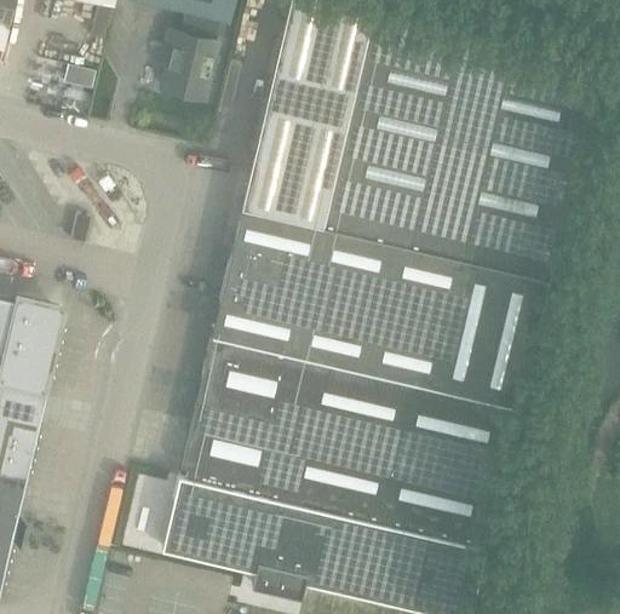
[(0,0),(0,52),(4,53),(15,5),(17,0),(72,0),(98,6),(90,40),(103,44),(112,9),(114,10),(115,0),(0,0)]
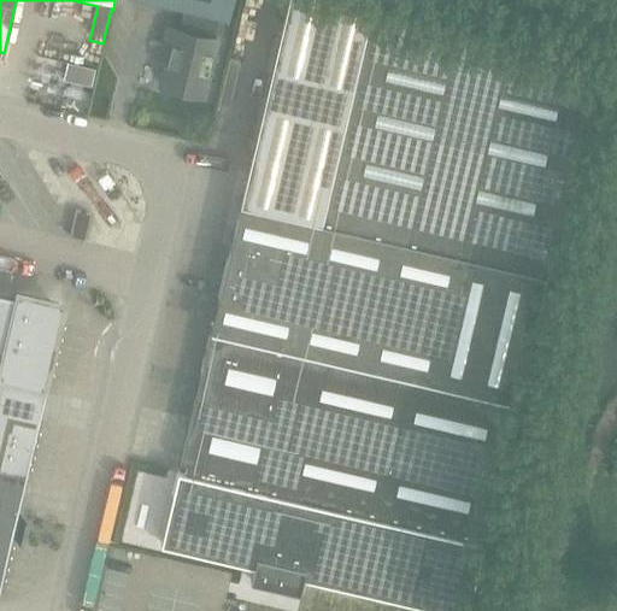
[(122,0),(184,15),(180,39),(168,36),(159,74),(166,75),(160,98),(200,106),(215,47),(221,23),(227,24),(231,0),(122,0)]
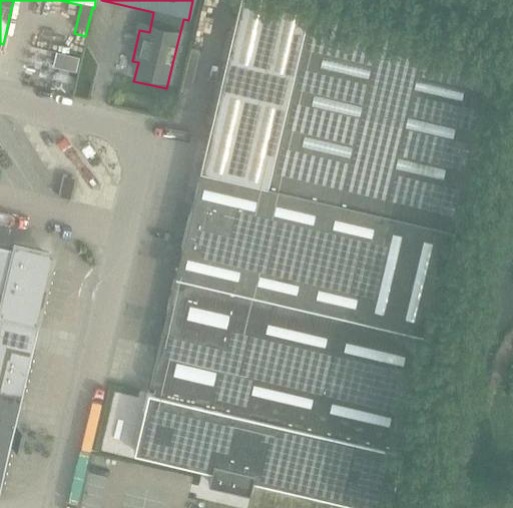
[(143,415),(134,456),(210,474),(207,488),(208,488),(248,497),(251,484),(354,507),(389,507),(401,456),(397,455),(399,447),(403,448),(442,284),(442,283),(453,233),(494,57),(308,14),(311,1),(311,0),(240,0),(200,174),(189,220),(188,223),(175,280),(150,389),(154,390),(152,398),(148,397),(144,412),(143,415)]
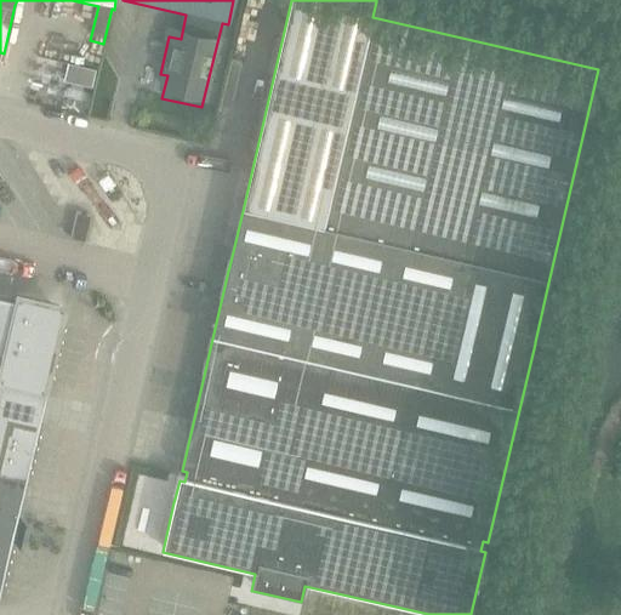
[(68,69),(63,86),(91,94),(96,77),(68,69)]
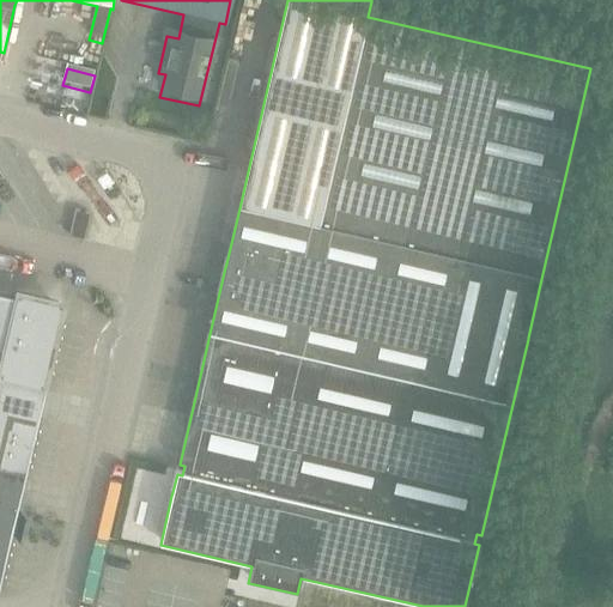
[(70,240),(84,243),(89,219),(76,216),(70,240)]
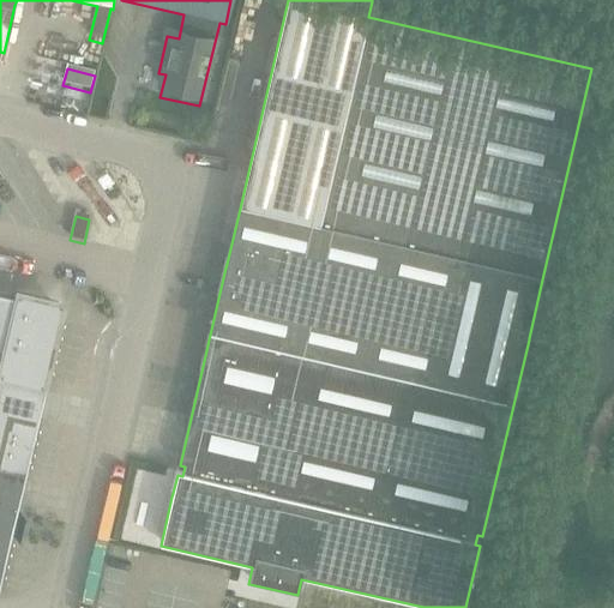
[(0,585),(25,476),(66,302),(16,290),(13,301),(0,298),(0,585)]
